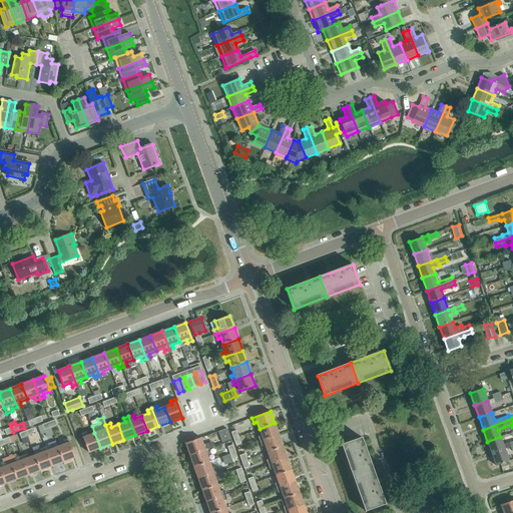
[(279,435),(275,423),(260,429),(262,436),(259,437),(260,441),(279,435)]
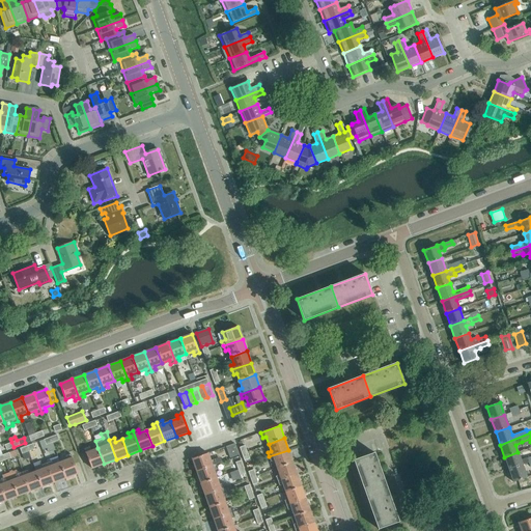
[(236,455),(234,450),(236,450),(234,443),(226,446),(230,457),(236,455)]
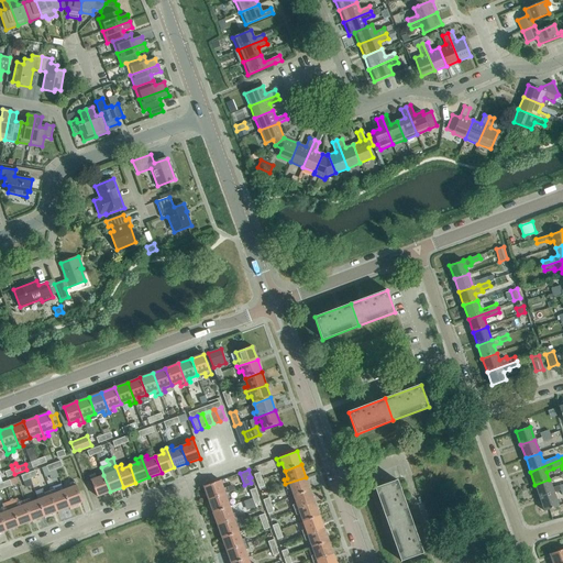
[(110,492),(103,475),(97,478),(95,474),(90,476),(97,497),(110,492)]
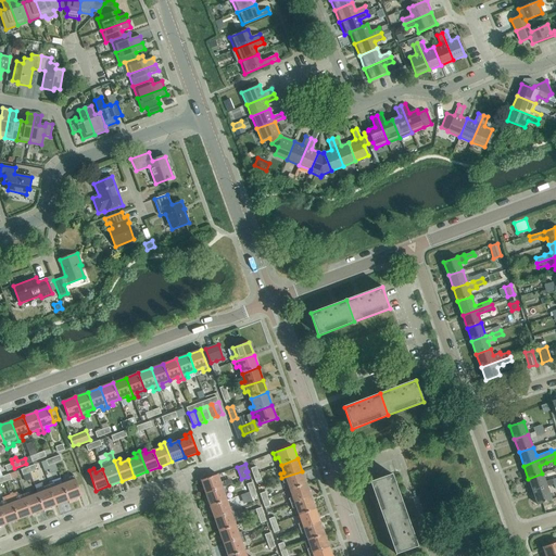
[(306,483),(302,471),(281,478),(283,483),(288,482),(290,490),(306,483)]
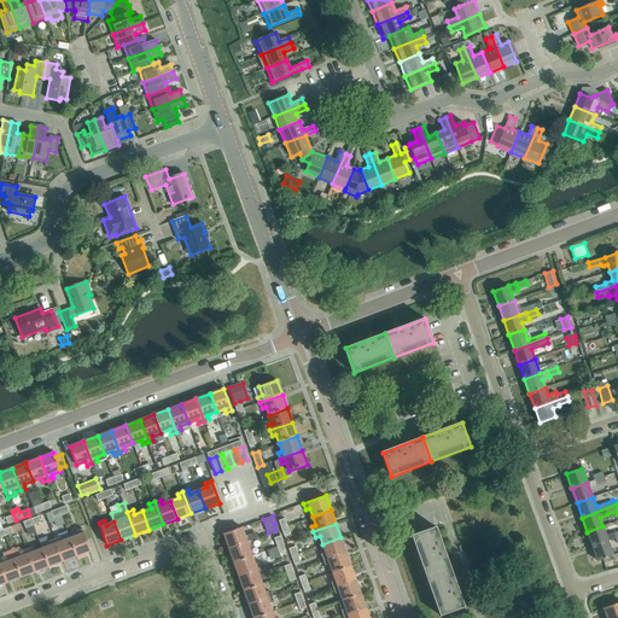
[(412,536),(426,576),(450,567),(436,526),(412,536)]
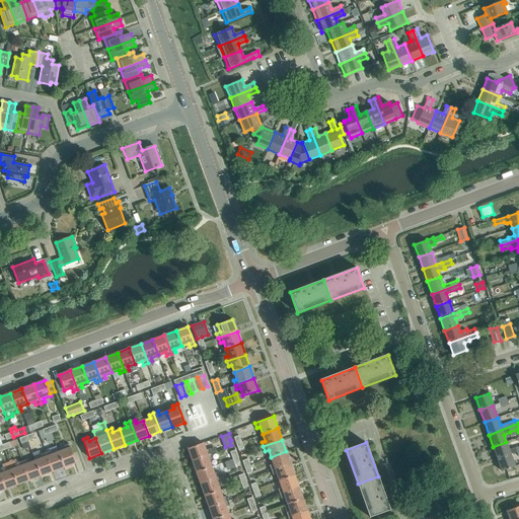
[(516,452),(518,450),(518,446),(515,447),(509,449),(506,442),(493,447),(498,459),(511,454),(516,452)]
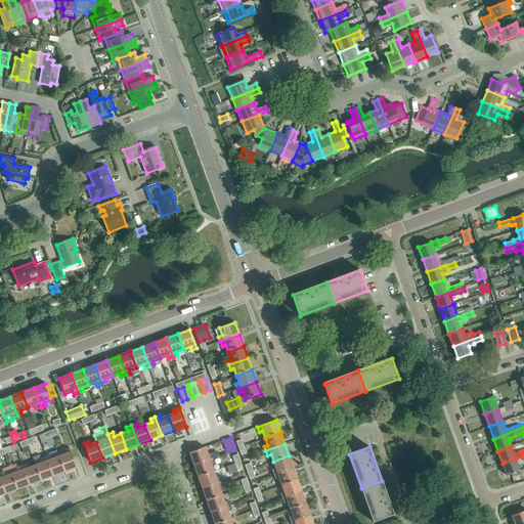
[(208,454),(205,447),(189,452),(193,465),(213,457),(211,453),(208,454)]
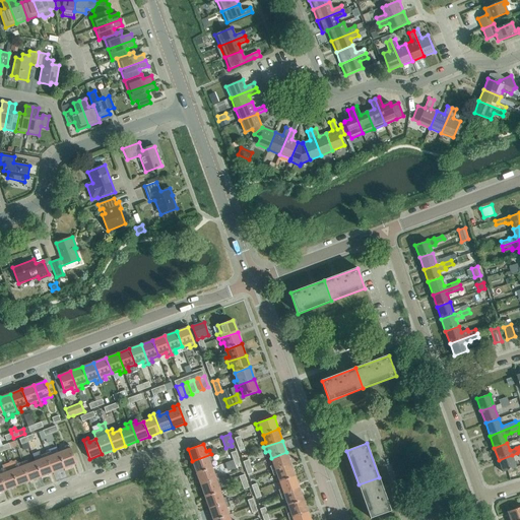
[(66,450),(59,453),(65,468),(76,463),(69,445),(64,447),(66,450)]
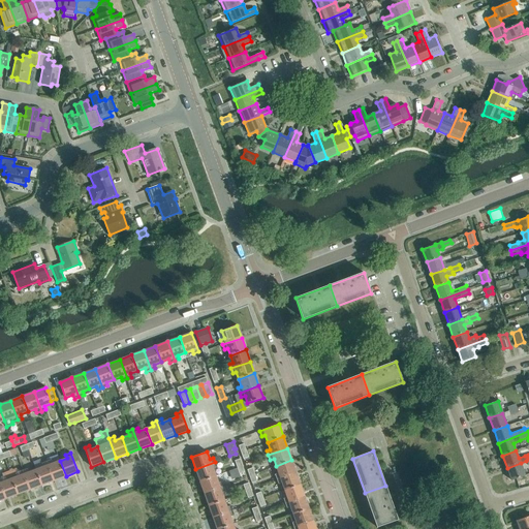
[(66,476),(60,461),(53,463),(52,460),(47,462),(54,480),(66,476)]
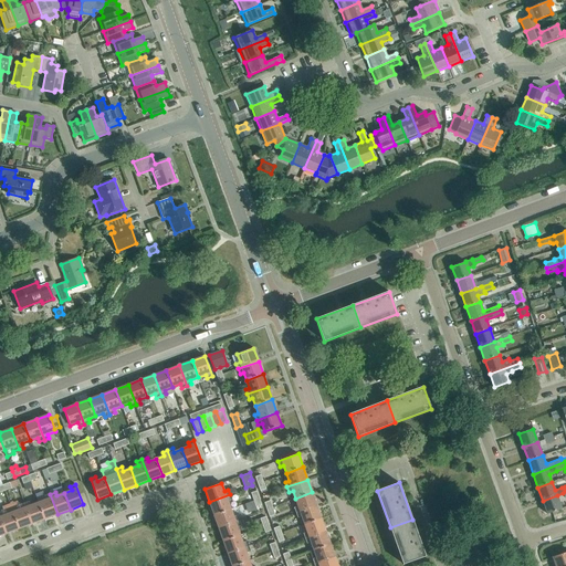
[(316,505),(312,492),(295,499),(299,506),(294,507),(296,513),(316,505)]
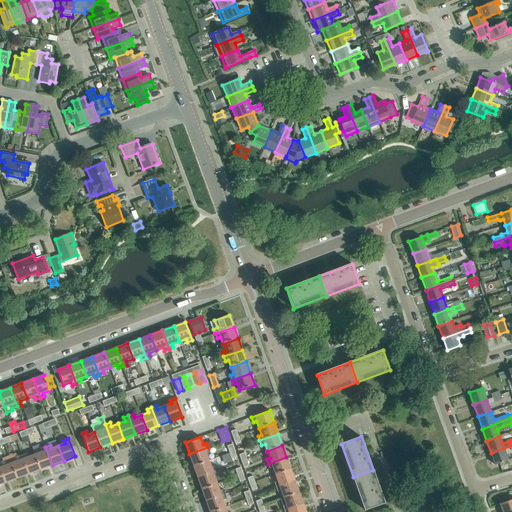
[(52,465),(45,447),(40,448),(42,452),(35,454),(40,470),(52,465)]
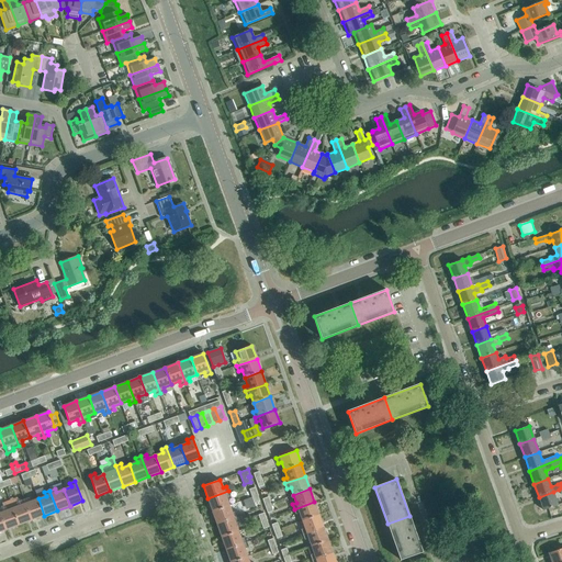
[(231,496),(228,491),(208,498),(212,512),(229,505),(226,497),(231,496)]
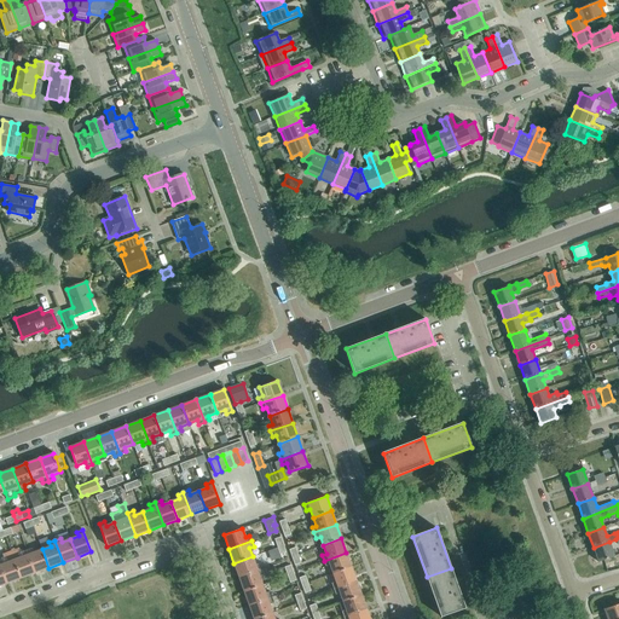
[(614,556),(609,542),(594,548),(599,562),(614,556)]
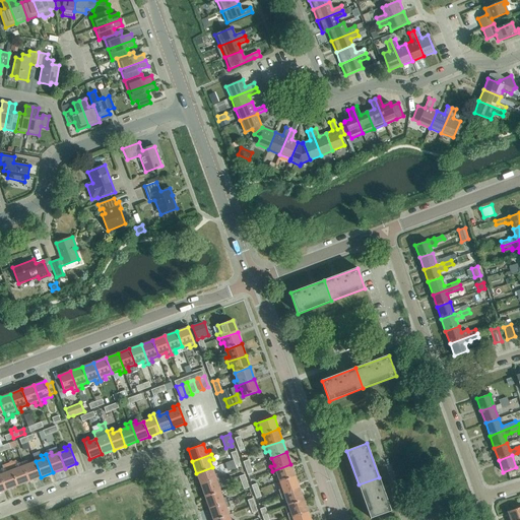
[(41,477),(36,461),(28,464),(27,461),(22,462),(29,481),(41,477)]
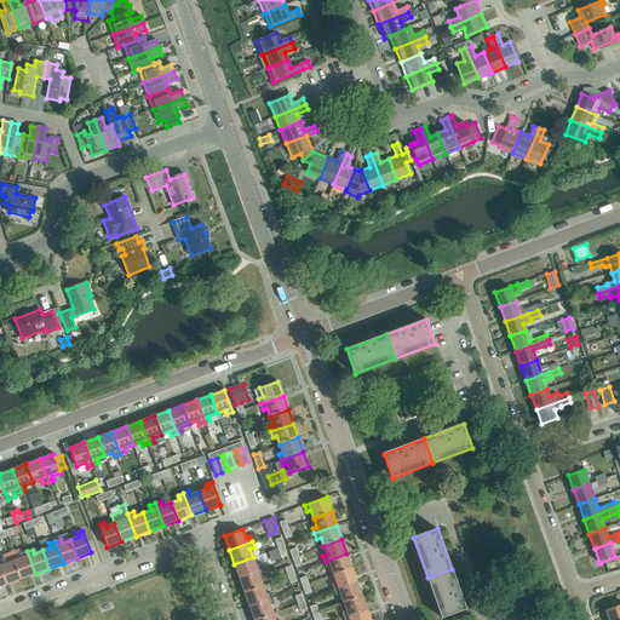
[(35,574),(27,551),(21,554),(22,557),(13,561),(21,579),(35,574)]
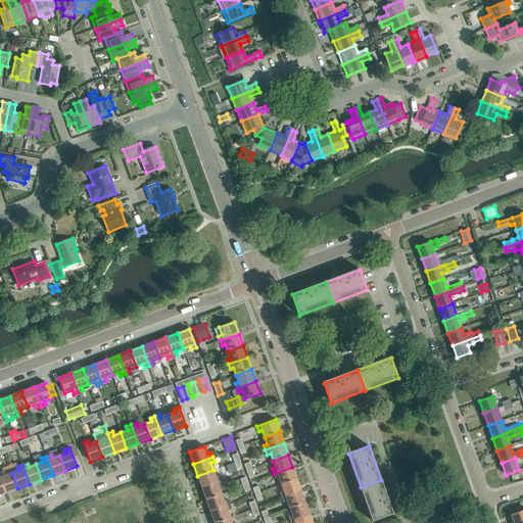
[(297,479),(292,467),(274,474),(275,478),(279,477),(281,484),(297,479)]
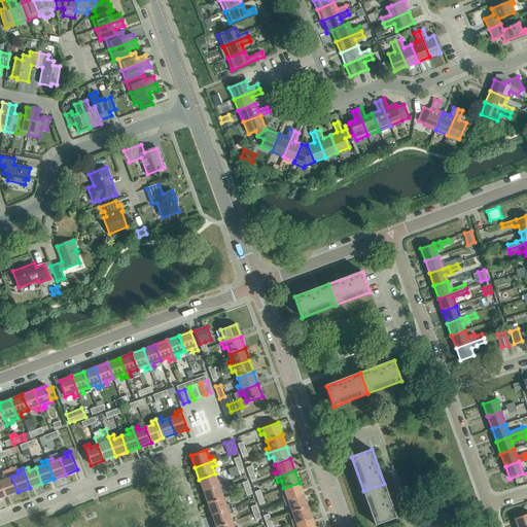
[(217,481),(215,473),(199,480),(204,491),(222,485),(221,480),(217,481)]
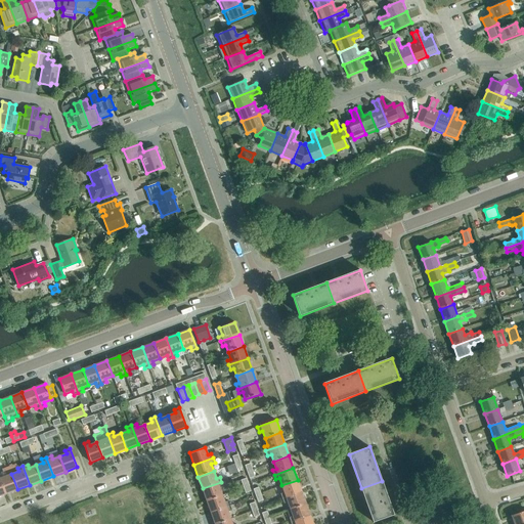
[(17,489),(11,474),(5,477),(3,473),(0,474),(0,478),(6,494),(17,489)]
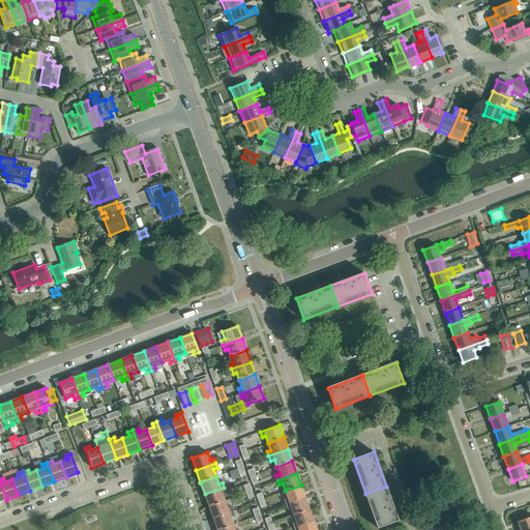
[(305,497),(301,486),(285,491),(288,498),(284,499),(286,504),(305,497)]
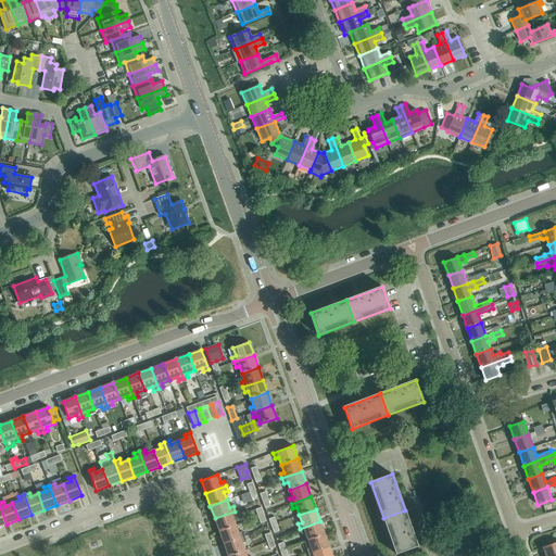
[(418,546),(405,510),(383,518),(396,554),(418,546)]
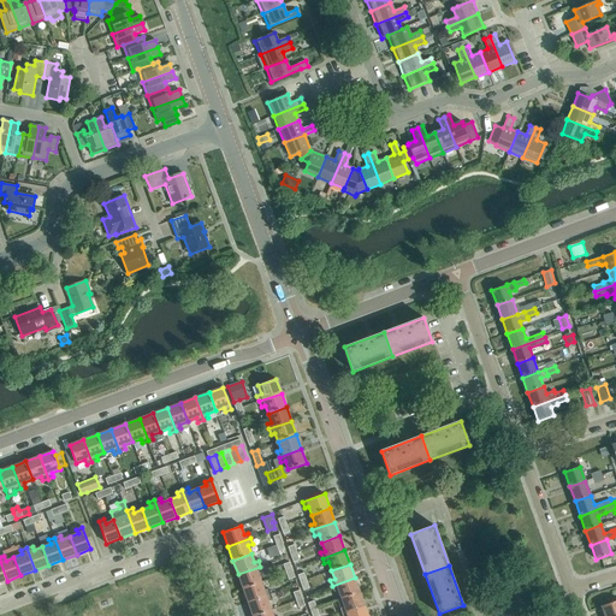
[(262,572),(260,567),(238,574),(243,588),(261,582),(259,574),(262,572)]
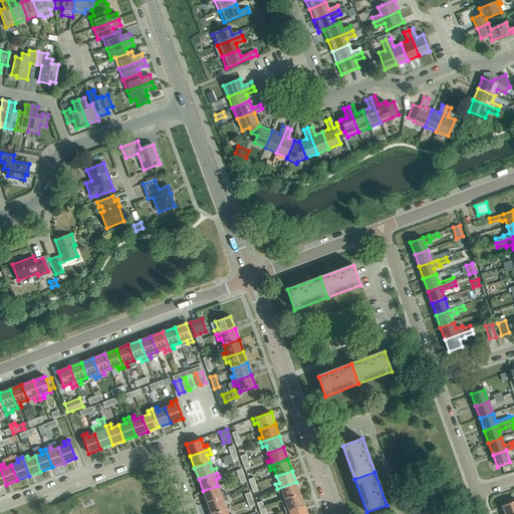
[(300,494),(296,482),(277,489),(279,494),(282,492),(285,499),(300,494)]
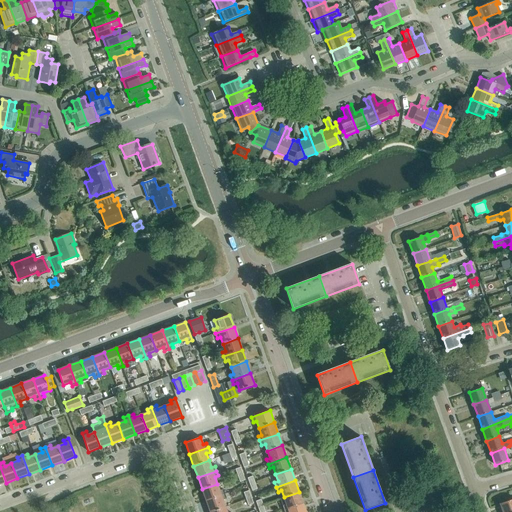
[(220,491),(217,484),(202,489),(206,501),(225,494),(223,489),(220,491)]
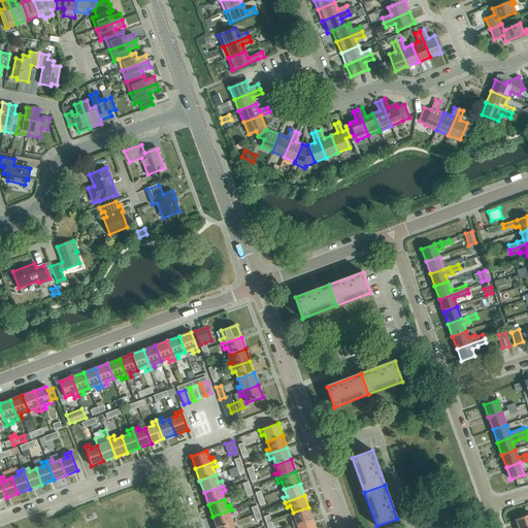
[(312,520),(308,507),(293,513),(295,520),(292,522),(293,526),(312,520)]
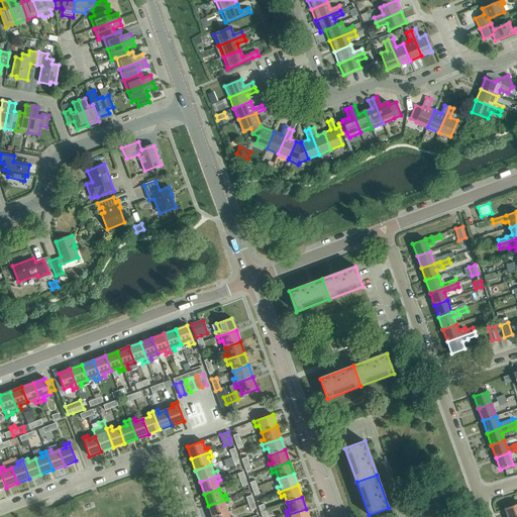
[(228,504),(227,499),(208,506),(211,516),(213,516),(227,512),(225,505),(228,504)]
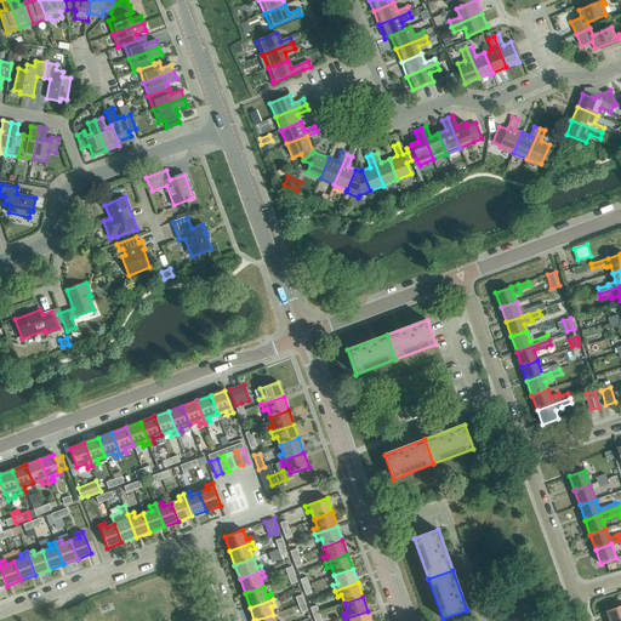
[(620,620),(620,605),(605,611),(609,620),(620,620)]
